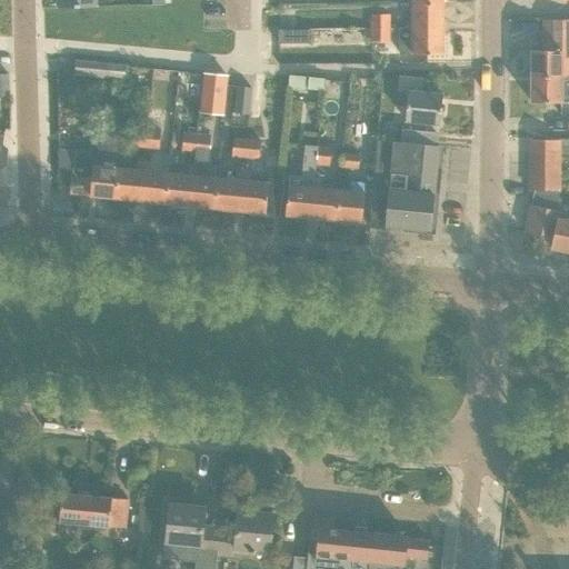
[(405,16),(405,29),(442,30),(442,5),(412,5),(412,16),(405,16)]
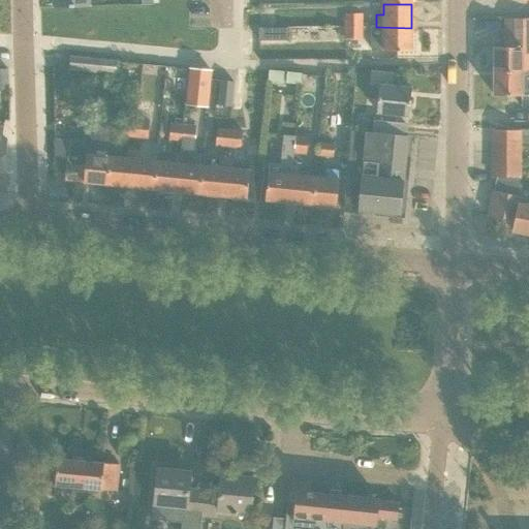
[(345,28),(362,28),(362,17),(345,17),(345,28)]
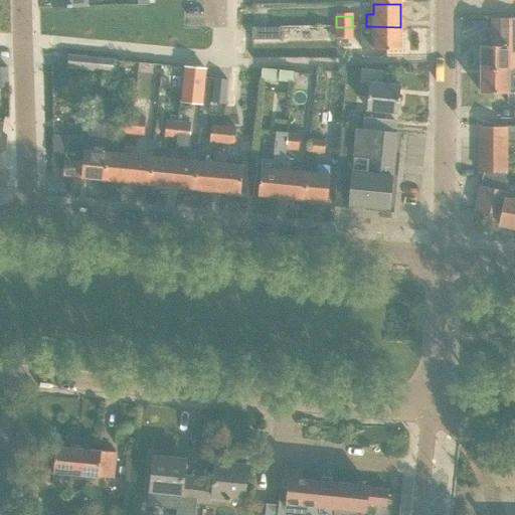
[(400,50),(400,27),(366,26),(362,26),(362,48),(373,48),(373,50),(400,50)]
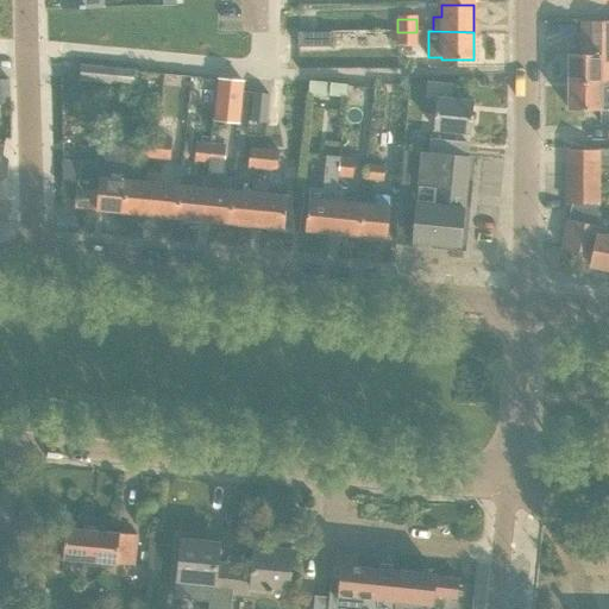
[(299,32),(299,46),(332,46),(332,32),(299,32)]
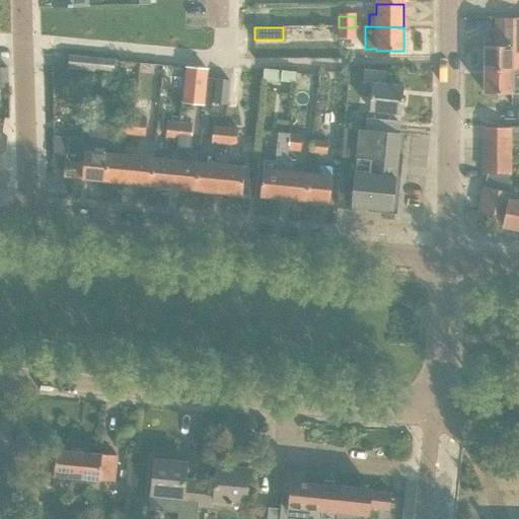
[(355,27),(339,27),(339,40),(355,40),(355,27)]
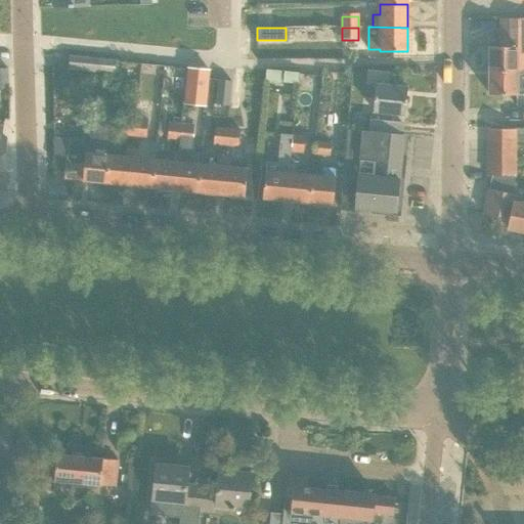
[(489,47),(488,71),(518,72),(523,71),(523,32),(501,32),(501,48),(489,47)]
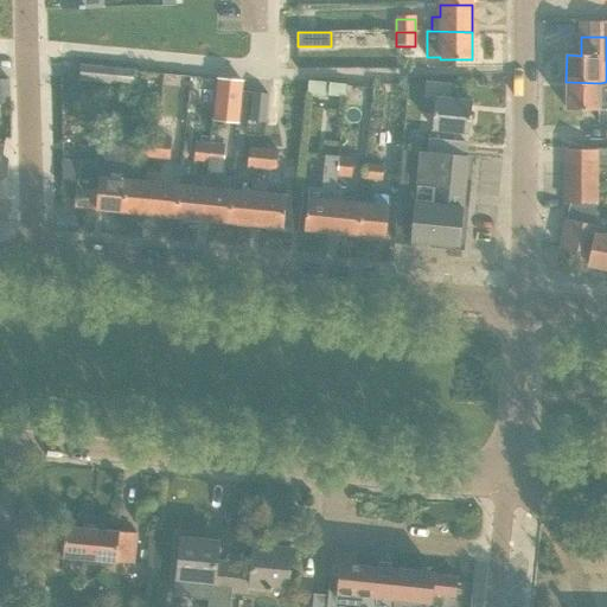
[(81,82),(133,87),(134,71),(82,66),(81,82)]
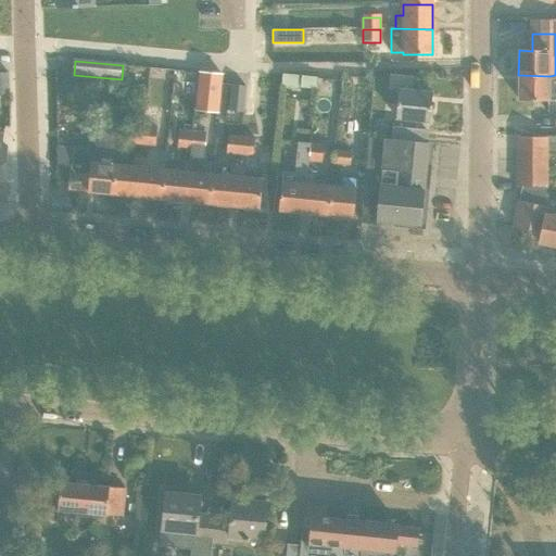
[(201,73),(198,109),(219,111),(223,75),(201,73)]
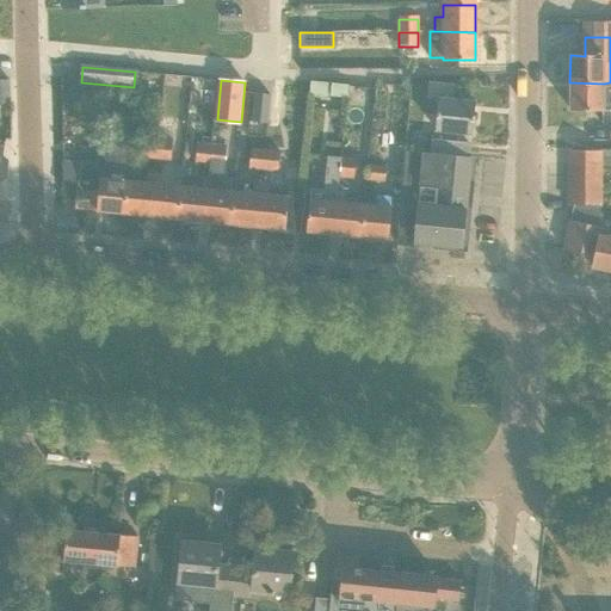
[(327,97),(328,84),(312,81),(310,94),(327,97)]
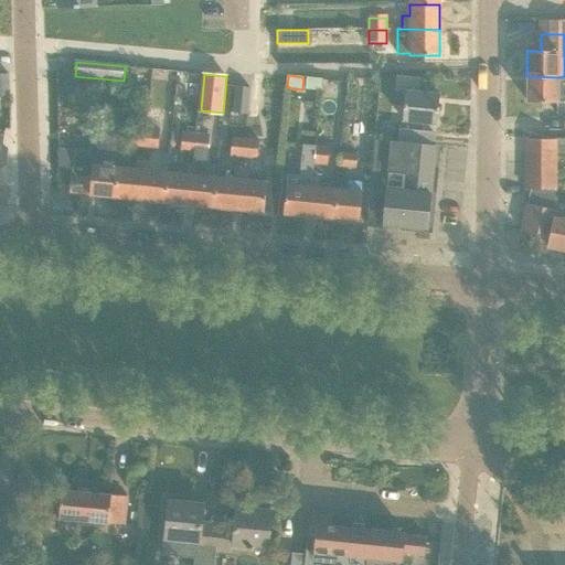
[(440,97),(418,95),(420,77),(397,75),(394,106),(405,107),(403,123),(437,126),(440,97)]
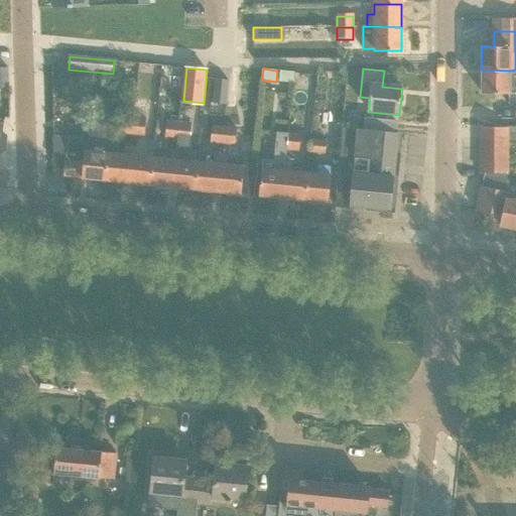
[(481,70),(481,93),(510,94),(515,93),(515,70),(510,71),(481,70)]
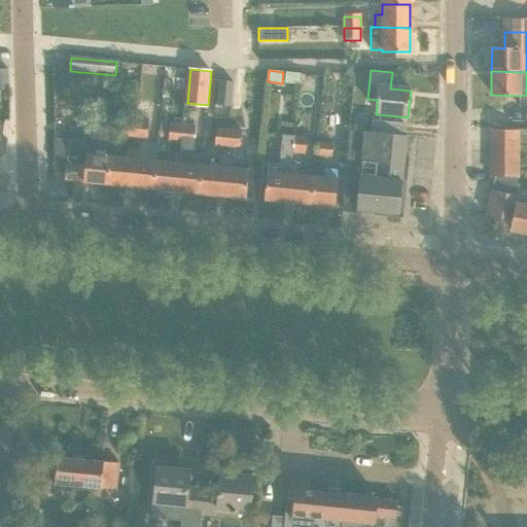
[(287,72),(286,83),(301,84),(302,73),(287,72)]
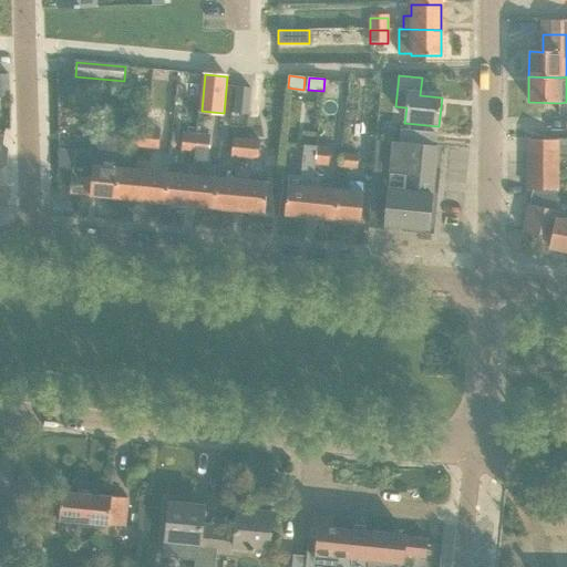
[(234,112),(249,114),(253,88),(236,86),(234,112)]
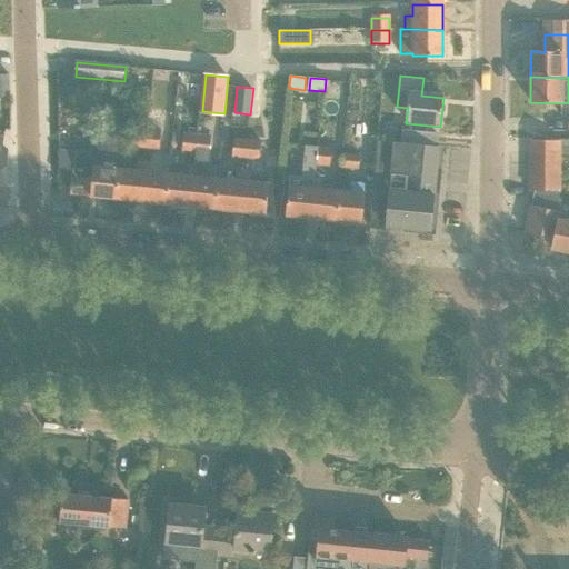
[(345,132),(346,107),(336,107),(335,131),(345,132)]
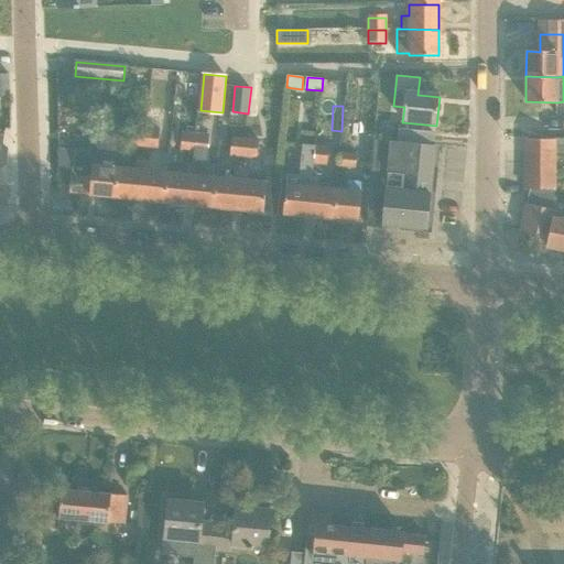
[(144,149),(147,130),(133,129),(131,147),(144,149)]
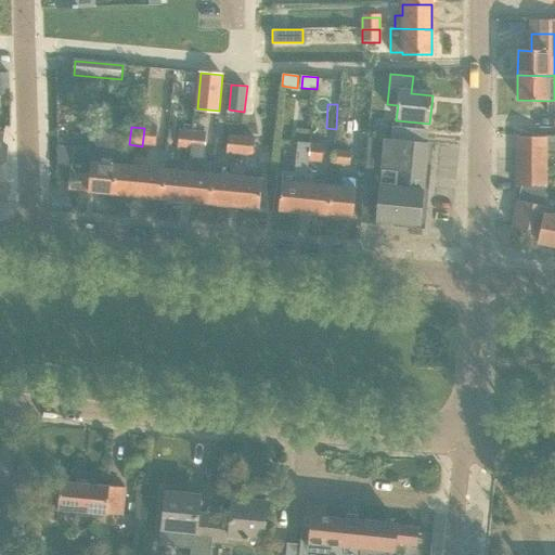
[(144,128),(142,146),(156,147),(157,129),(144,128)]
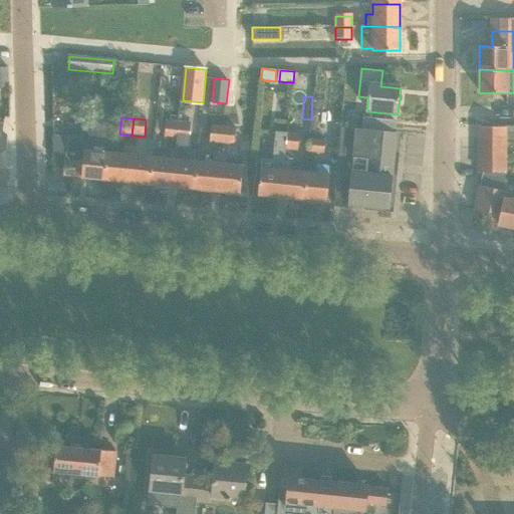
[(362,118),(361,131),(392,134),(394,121),(362,118)]
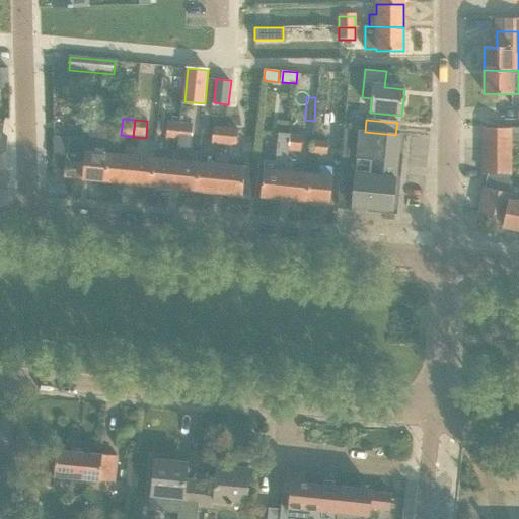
[(178,141),(179,125),(168,124),(166,140),(178,141)]
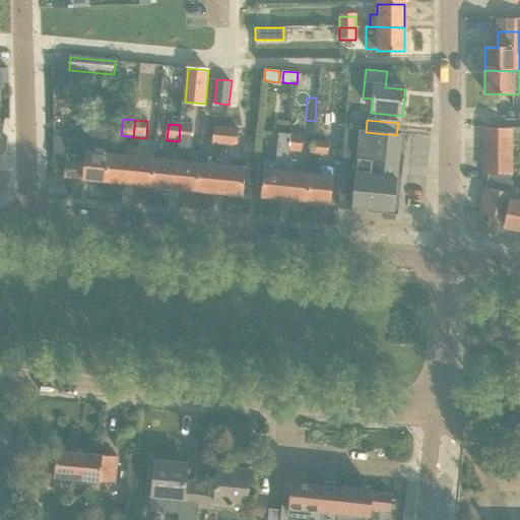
[(178,153),(174,189),(197,191),(199,164),(200,155),(187,154),(188,142),(190,143),(192,126),(180,125),(179,141),(178,153)]
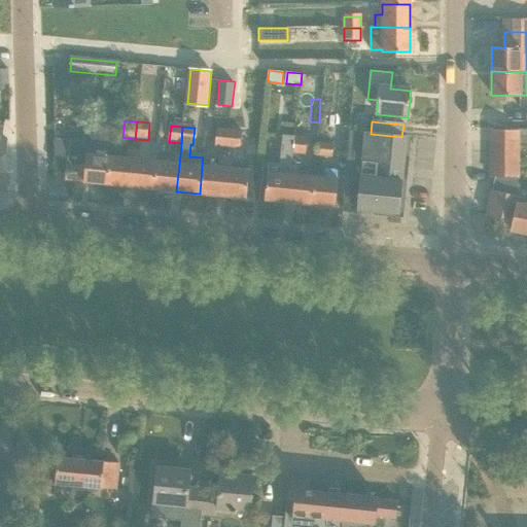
[(65,181),(107,185),(110,157),(108,156),(111,131),(84,128),(83,142),(69,140),(65,181)]
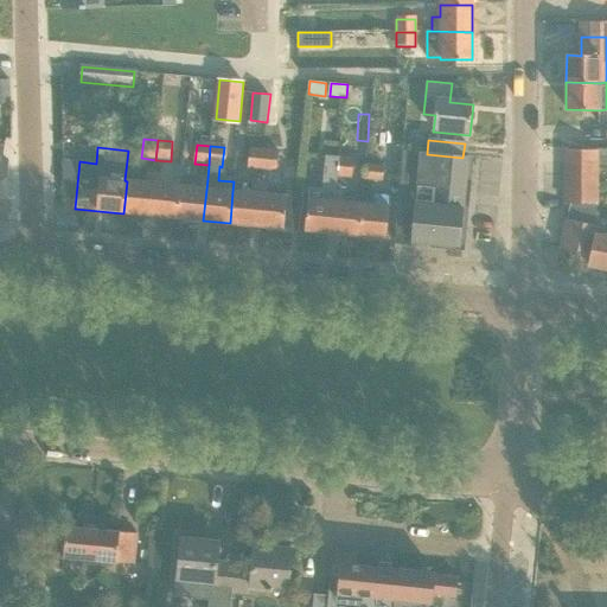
[(248,168),(262,171),(264,151),(250,149),(248,168)]
